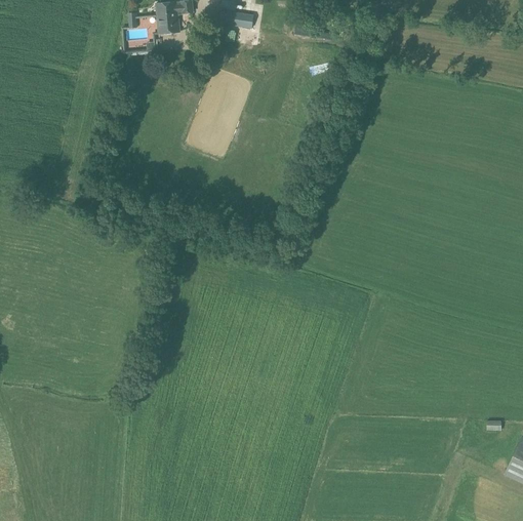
[(185,10),(195,9),(194,0),(158,0),(161,30),(183,28),(180,9),(185,9),(185,10)]
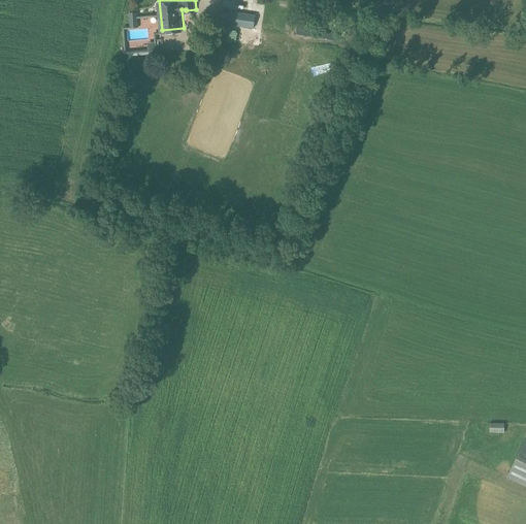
[(258,11),(257,11),(238,9),(224,7),(222,20),(256,25),(258,11)]
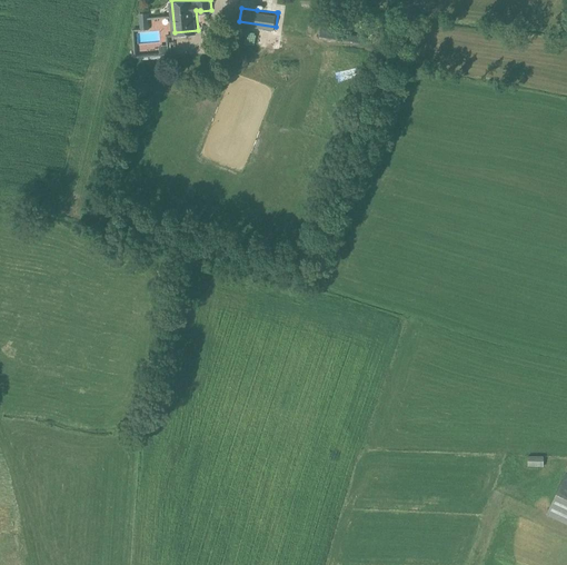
[(141,28),(151,26),(150,9),(140,10),(141,28)]
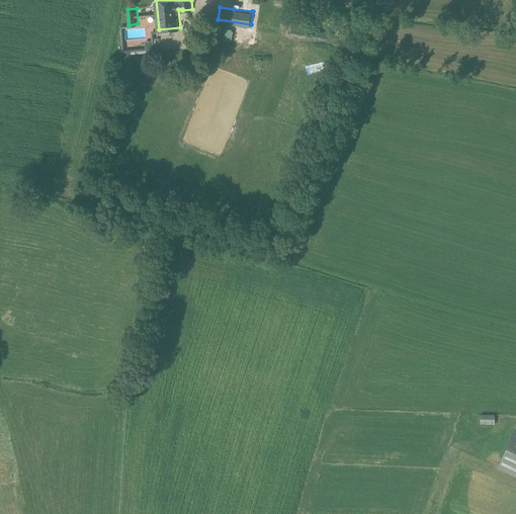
[(515,430),(500,464),(515,472),(515,430)]
